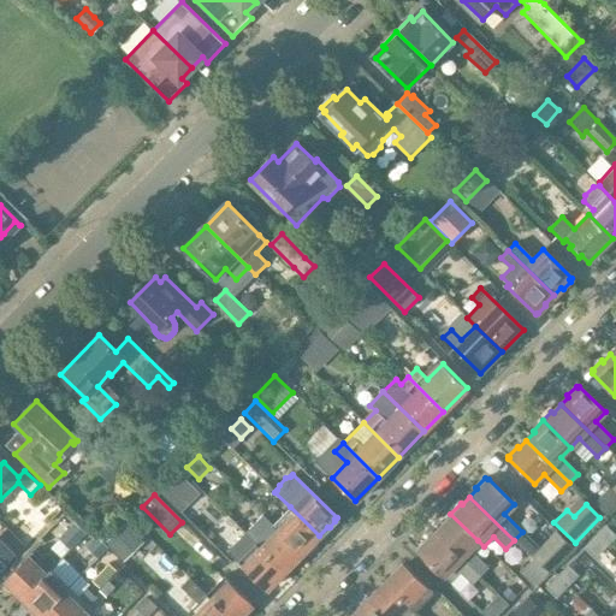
[(319,535),(290,507),(272,526),(301,554),(302,552),(304,552),(312,546),(311,543),(319,535)]
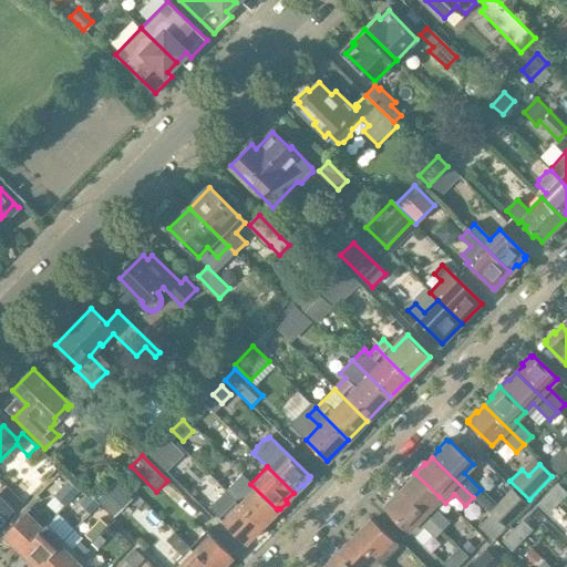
[(431,506),(440,497),(414,473),(405,482),(406,483),(400,491),(441,531),(449,523),(431,506)]
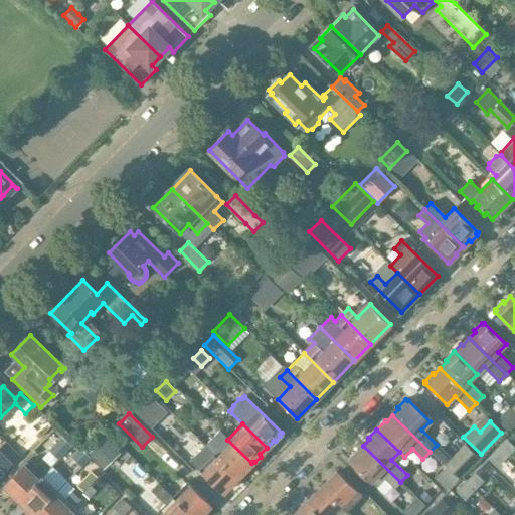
[(251,463),(227,440),(218,431),(203,445),(236,478),(243,471),(245,471),(251,466),(250,463),(251,463)]
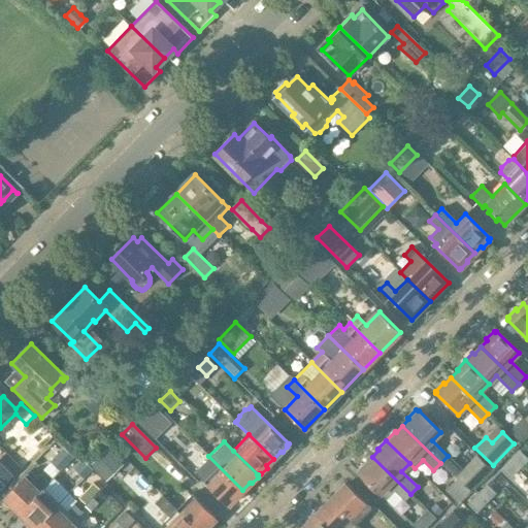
[(66,450),(55,461),(62,468),(73,457),(66,450)]
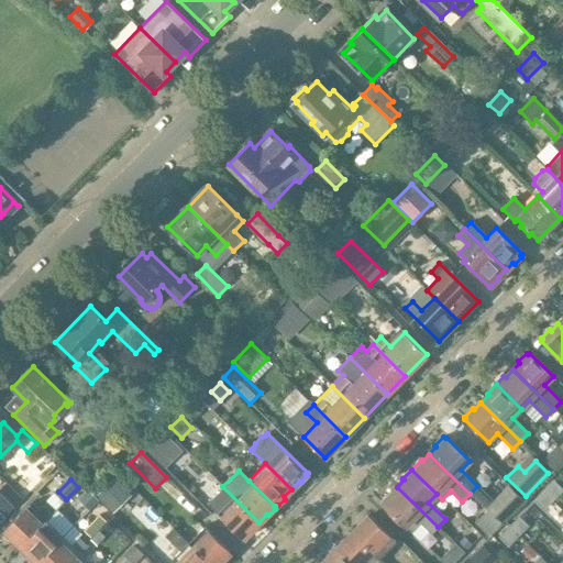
[(114,479),(97,497),(112,512),(130,495),(114,479)]
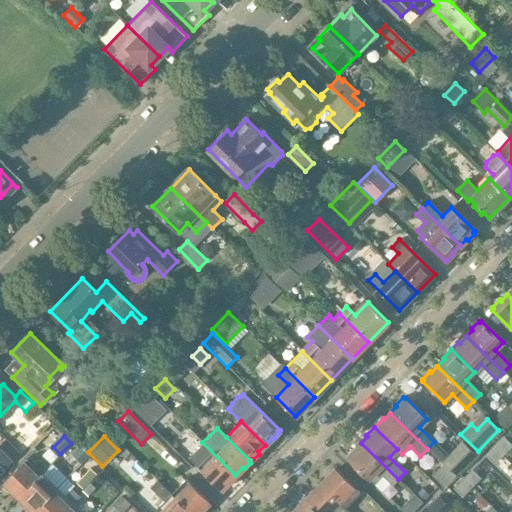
[(502,455),(511,445),(504,437),(494,447),(502,455)]
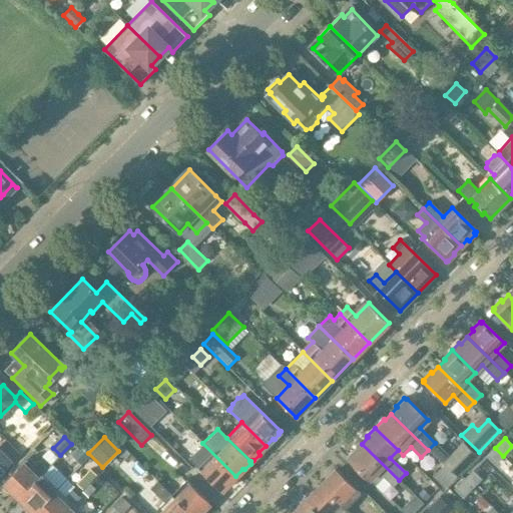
[(235,476),(202,443),(188,458),(221,491),(222,489),(224,490),(230,484),(230,482),(235,476)]
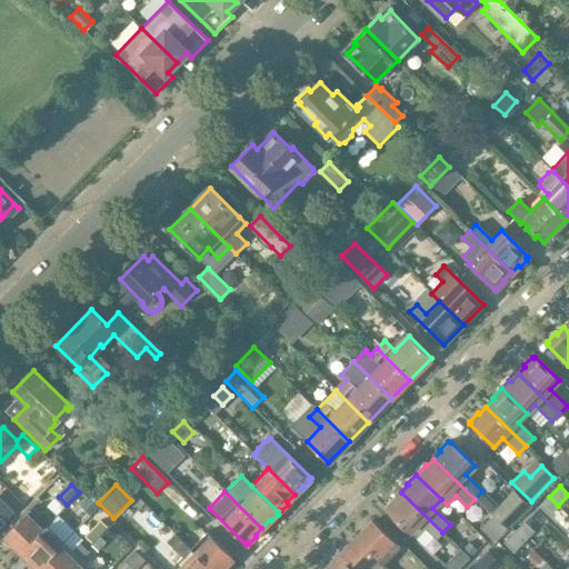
[(442,532),(401,492),(395,499),(393,498),(383,507),(386,509),(385,509),(415,538),(423,529),(435,540),(442,532)]
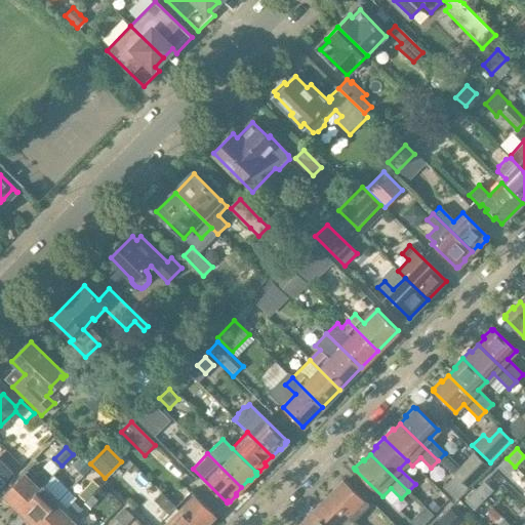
[(10,455),(0,466),(0,486),(21,466),(10,455)]
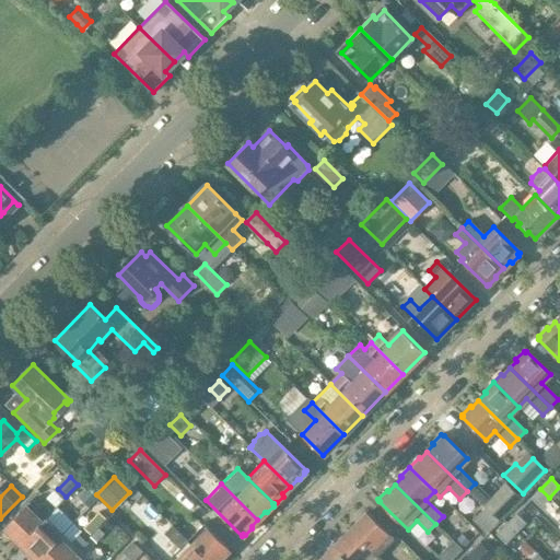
[(498,521),(520,499),(505,486),(483,508),(498,521)]
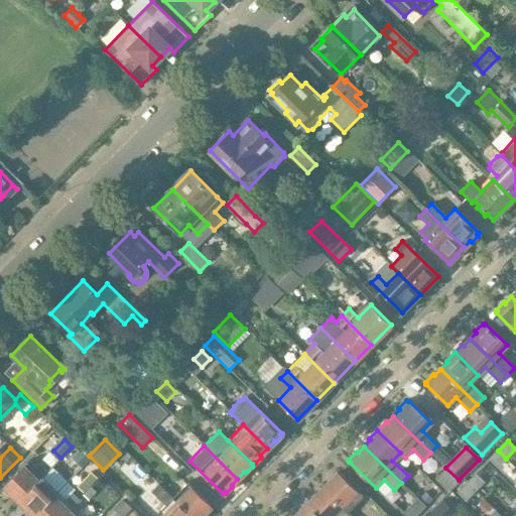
[(498,467),(506,459),(498,450),(490,459),(498,467)]
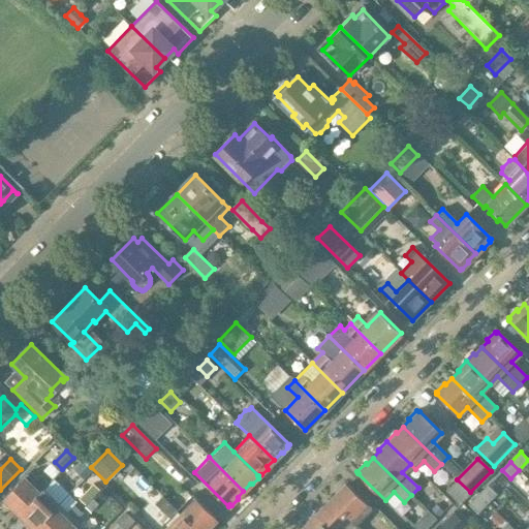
[(84,464),(75,472),(84,479),(91,472),(84,464)]
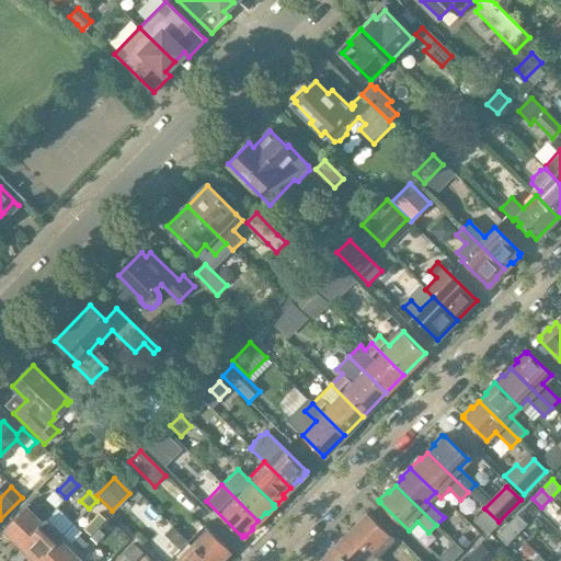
[(20,544),(45,518),(29,502),(3,527),(4,529),(4,531),(11,537),(13,537),(20,544)]
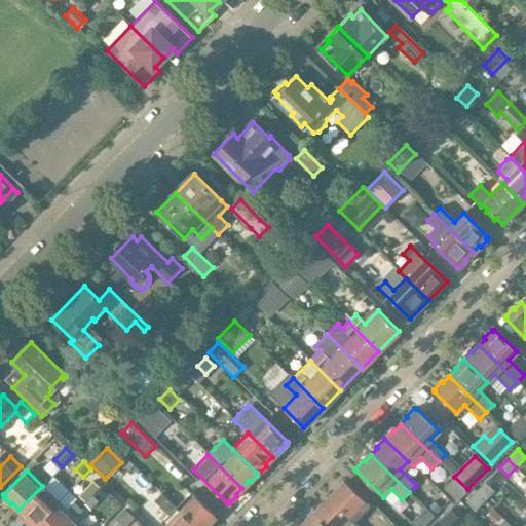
[(467,489),(454,477),(443,488),(456,501),(467,489)]
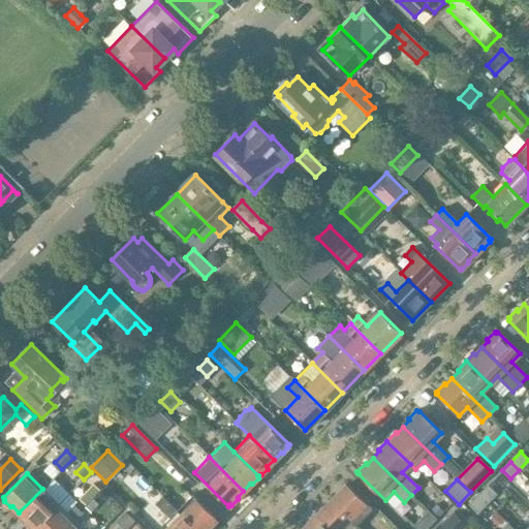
[(370,508),(345,485),(343,485),(338,491),(338,492),(331,500),(355,524),(370,508)]
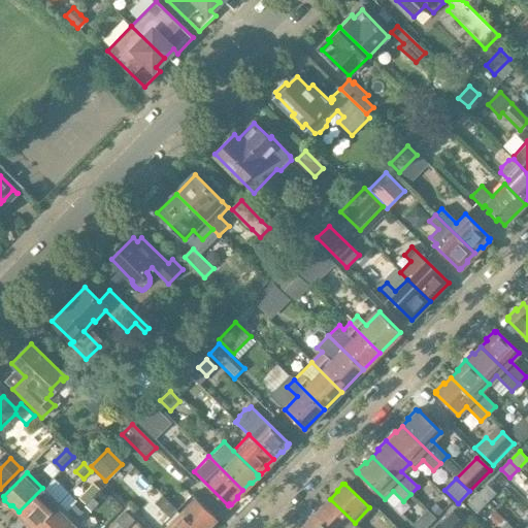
[(93,485),(79,498),(86,504),(99,491),(93,485)]
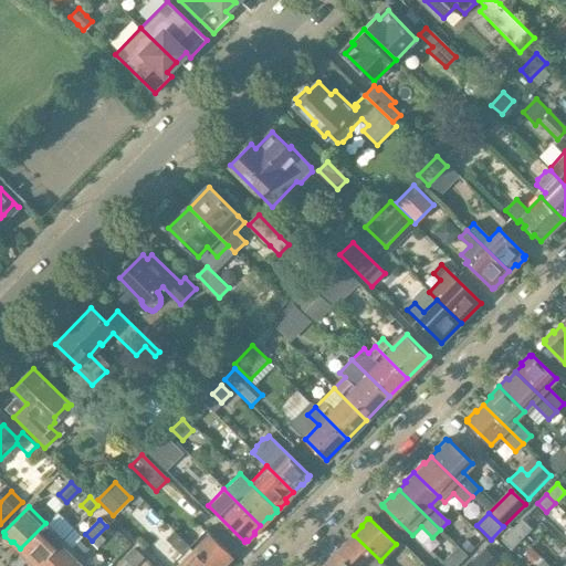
[(522,537),(531,528),(522,520),(513,528),(522,537)]
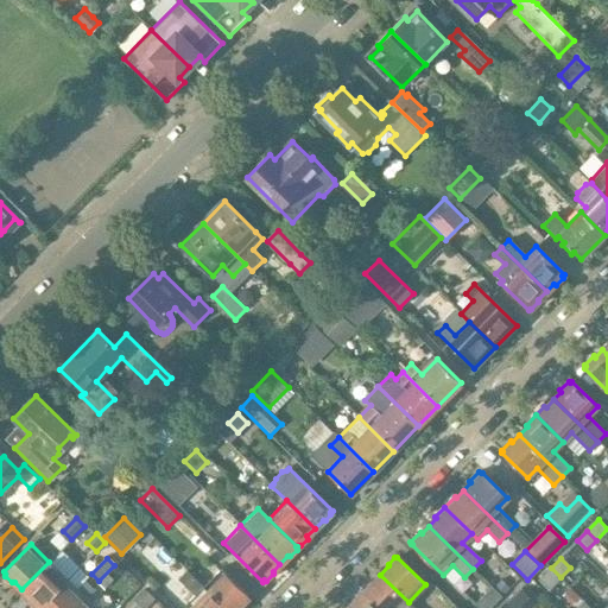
[(39,607),(67,580),(49,562),(21,589),(30,597),(30,600),(36,606),(38,606),(39,607)]
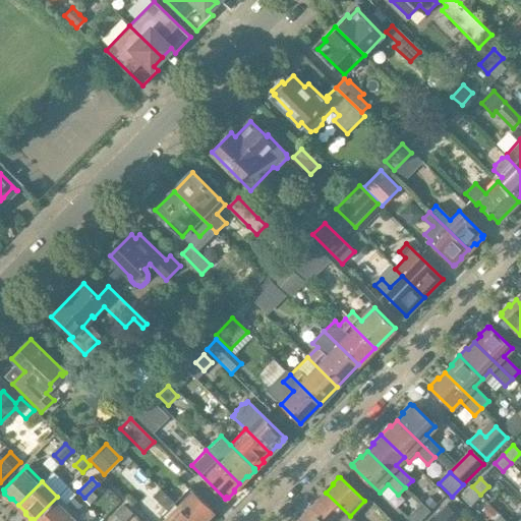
[(213,511),(188,486),(173,503),(192,520),(203,520),(204,520),(207,520),(213,514),(212,512),(213,511)]
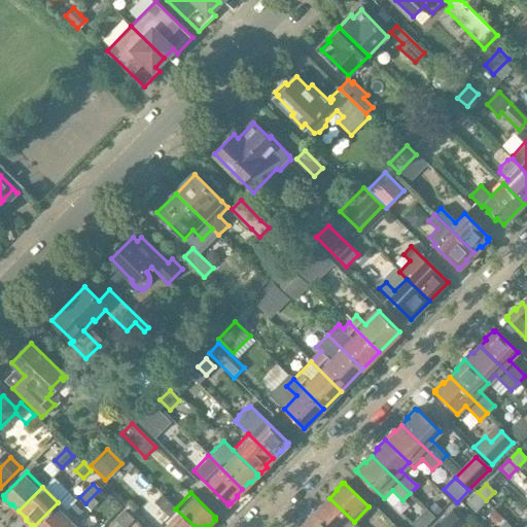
[(476,511),(486,500),(478,492),(467,502),(476,511)]
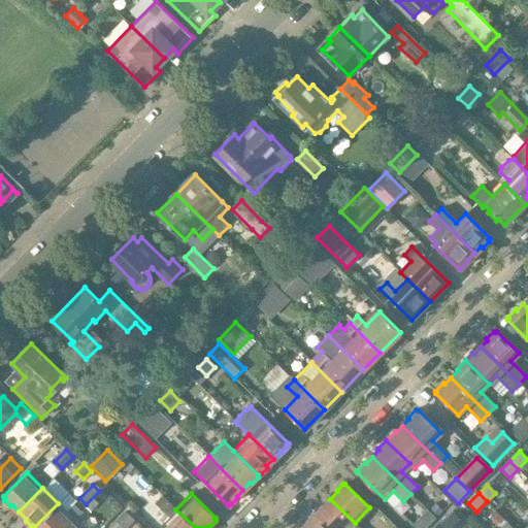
[(195,527),(175,509),(162,496),(156,502),(169,516),(160,525),(163,527),(195,527)]
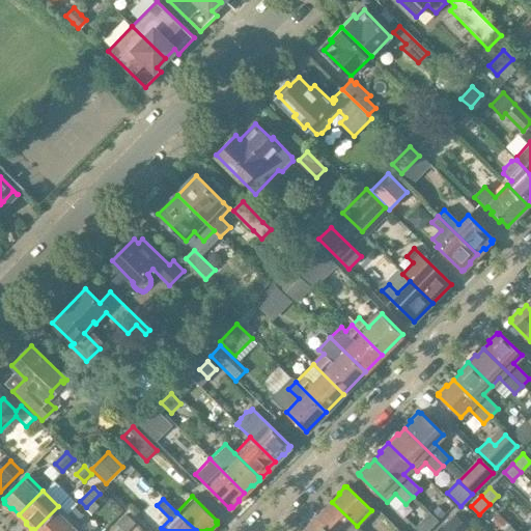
[(352,530),(357,526),(332,502),(326,508),(324,508),(318,513),(318,515),(317,518),(331,530),(352,530)]
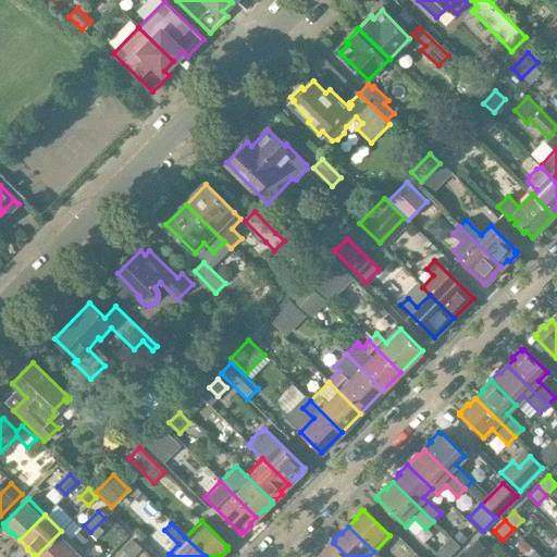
[(66,556),(77,546),(86,539),(78,532),(71,540),(61,531),(36,556),(37,556),(36,556),(66,556)]
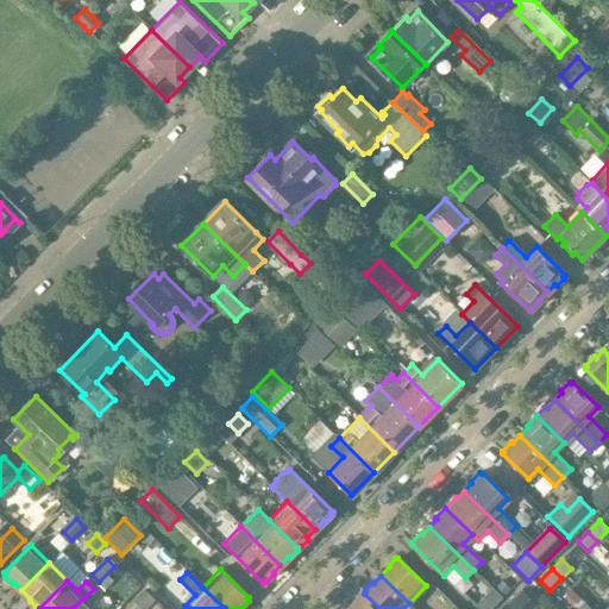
[(478,608),(490,608),(501,598),(493,589),(476,606),(478,608)]
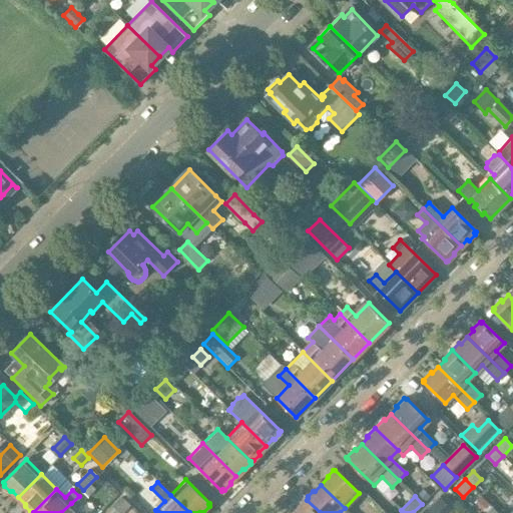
[(116,510),(113,512),(122,512),(131,505),(124,499),(121,499),(113,507),(116,510)]
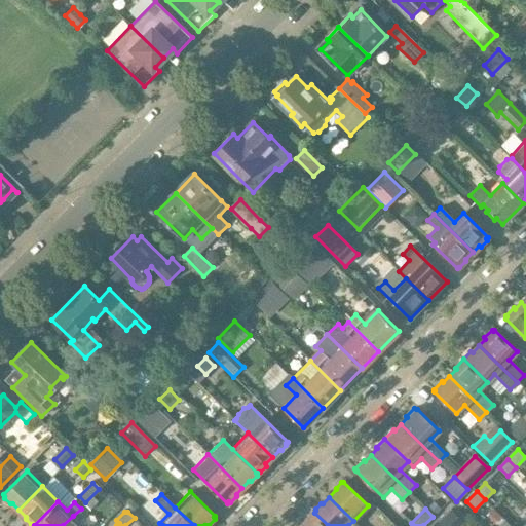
[(328,525),(314,513),(313,514),(311,513),(306,519),(306,521),(300,525),(328,525)]
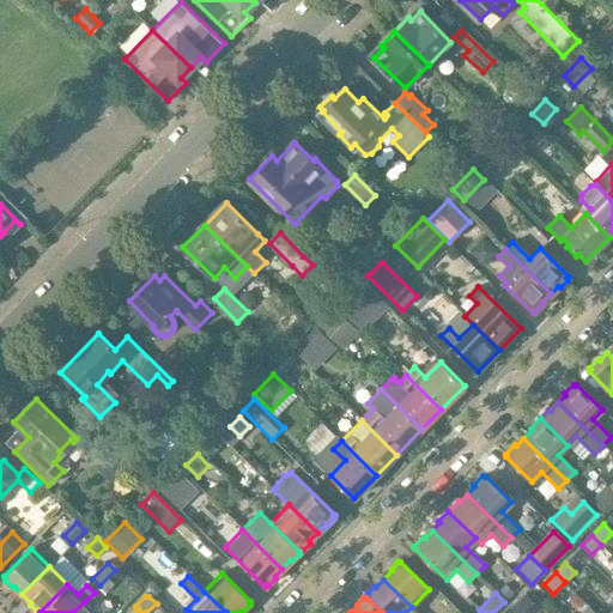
[(96,612),(85,601),(73,612),(96,612)]
